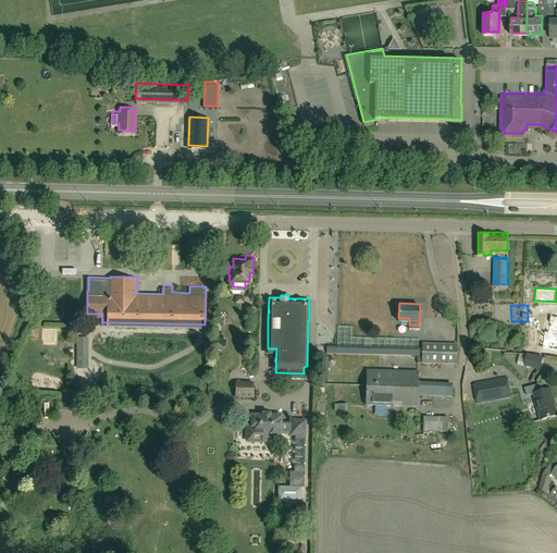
[(246,326),(255,326),(256,307),(247,307),(246,326)]
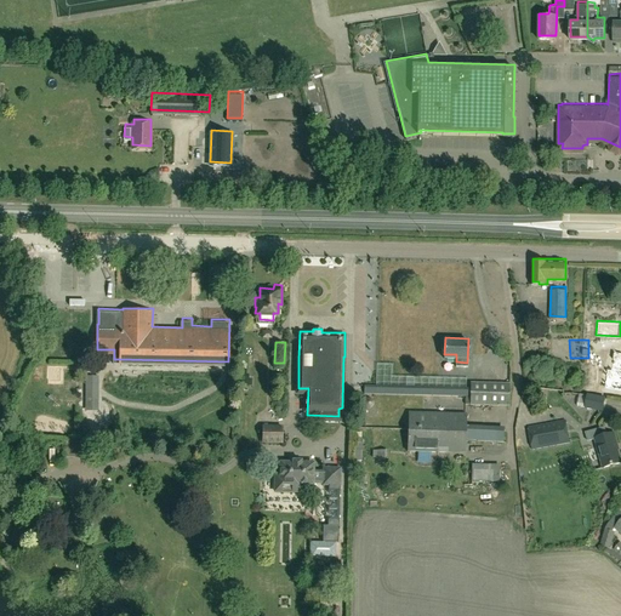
[(620,349),(614,349),(610,366),(608,366),(604,385),(620,386),(620,349)]
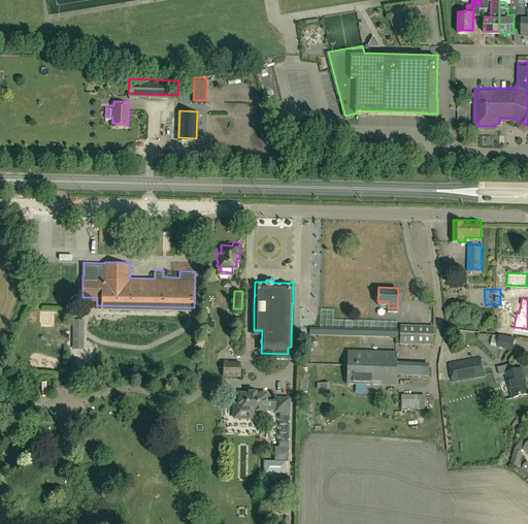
[(73,316),(72,367),(84,367),(84,316),(73,316)]
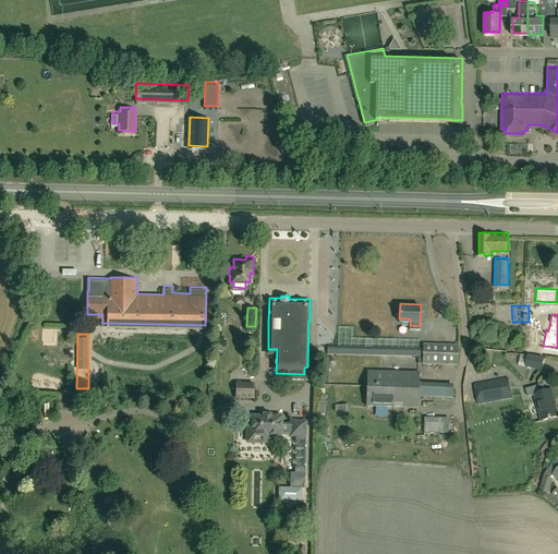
[(439,361),(440,341),(423,340),(423,347),(401,346),(400,344),(399,341),(397,340),(393,340),(392,341),(389,344),(388,346),(327,344),(327,350),(417,352),(417,361),(439,361)]
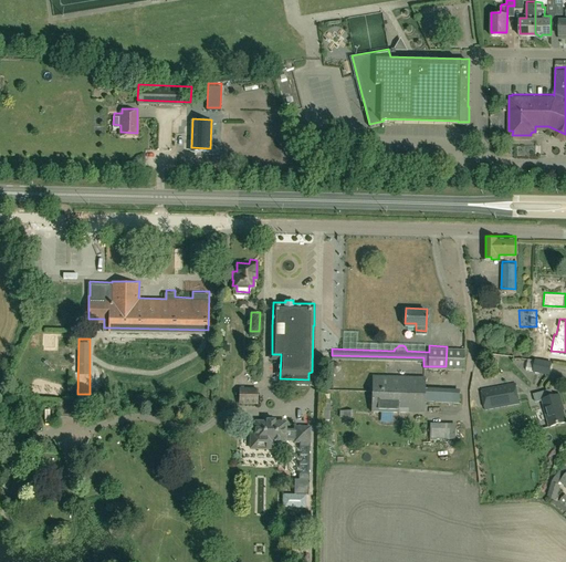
[(463,346),(447,346),(446,366),(462,367),(463,346)]
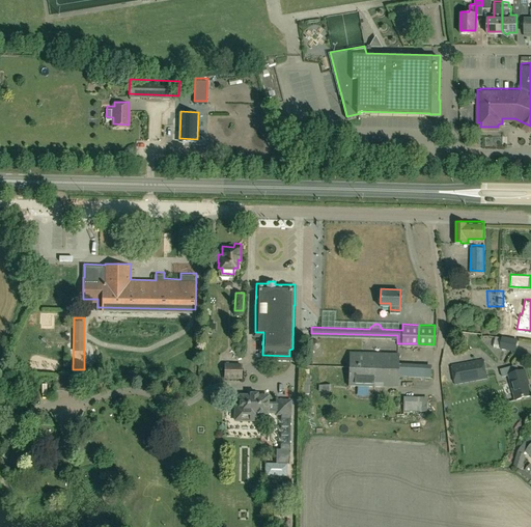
[(493,343),(500,345),(515,348),(518,337),(502,334),(502,335),(495,334),(493,343)]
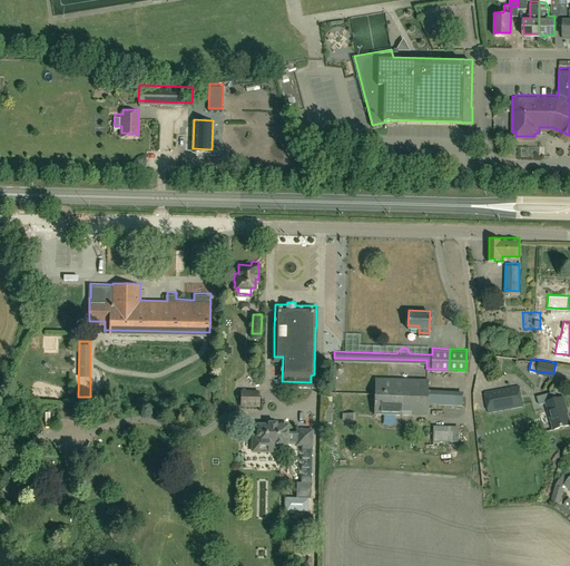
[(375,376),(374,390),(428,391),(428,388),(428,378),(375,376)]
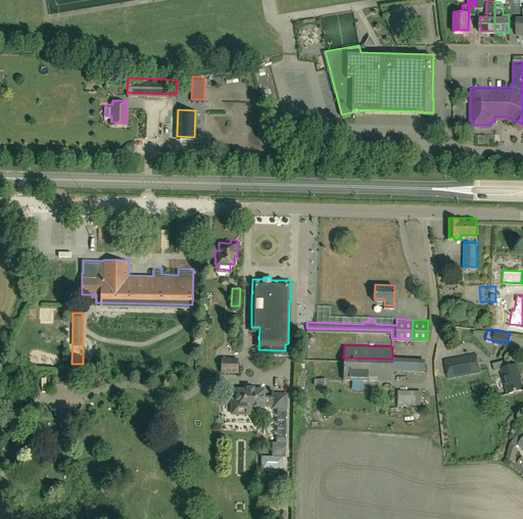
[(480,369),(476,350),(444,357),(448,375),(480,369)]
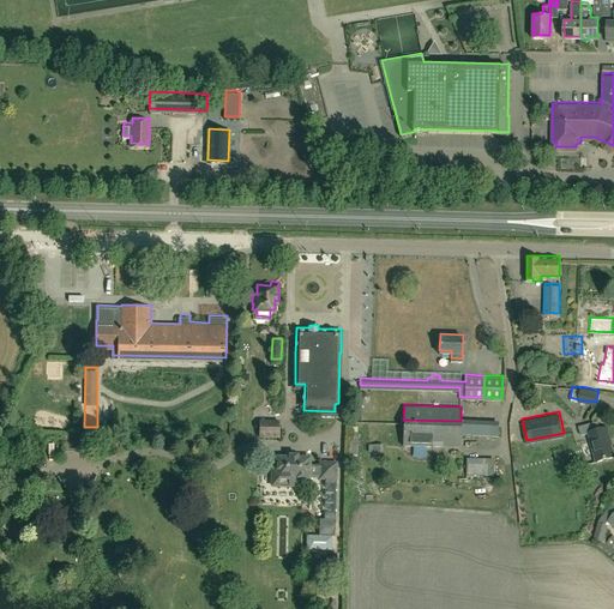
[(499,420),(461,417),(461,421),(461,432),(499,434),(499,420)]
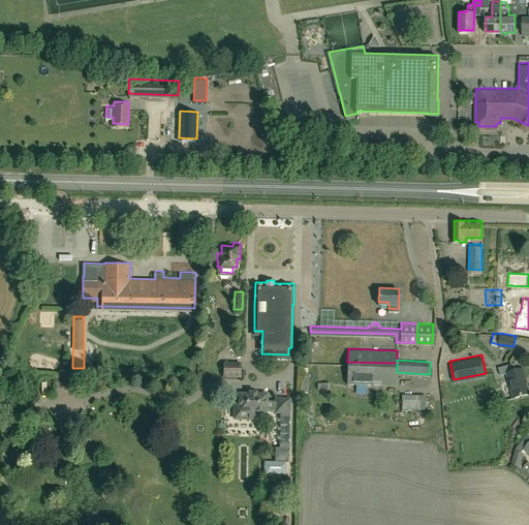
[(240,373),(240,361),(224,361),(224,372),(240,373)]
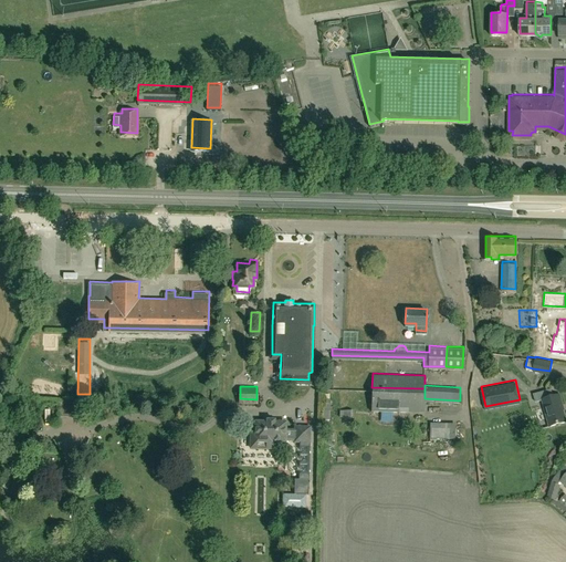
[(543,396),(545,404),(540,405),(541,409),(546,407),(551,423),(565,418),(565,417),(562,403),(563,403),(559,392),(553,393),(551,386),(534,391),(536,398),(543,396)]
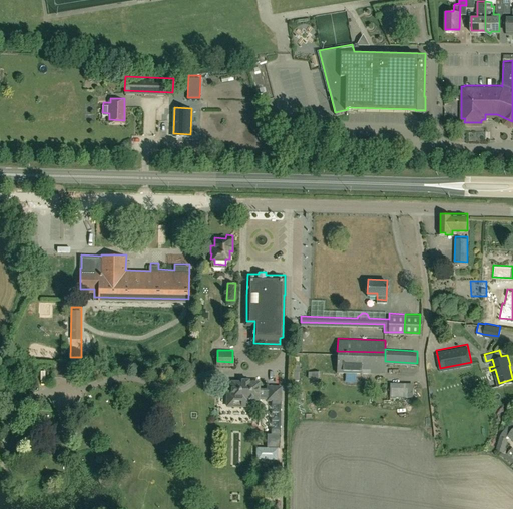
[(385,361),(385,352),(337,351),(337,369),(384,372),(385,361)]
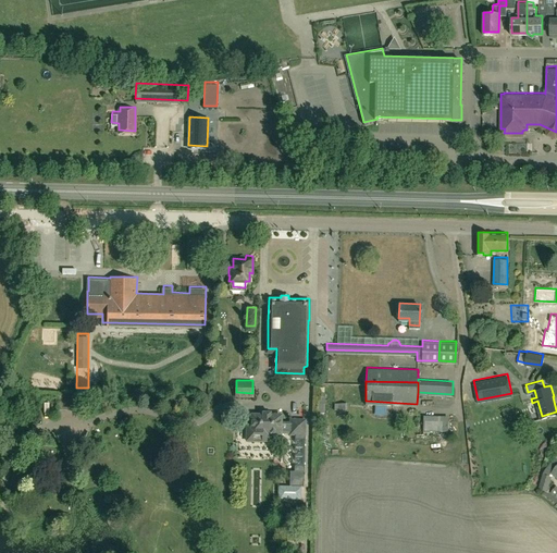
[(324,409),(325,390),(324,389),(324,386),(317,386),(314,414),(323,414),(324,409)]
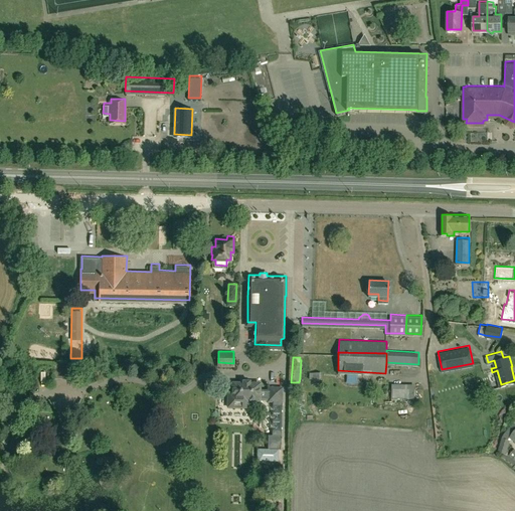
[(231,381),(231,393),(229,393),(228,403),(232,403),(232,402),(242,403),(246,403),(246,397),(259,397),(259,395),(269,395),(268,398),(281,398),(282,386),(269,386),(269,388),(259,388),(260,381),(231,381)]
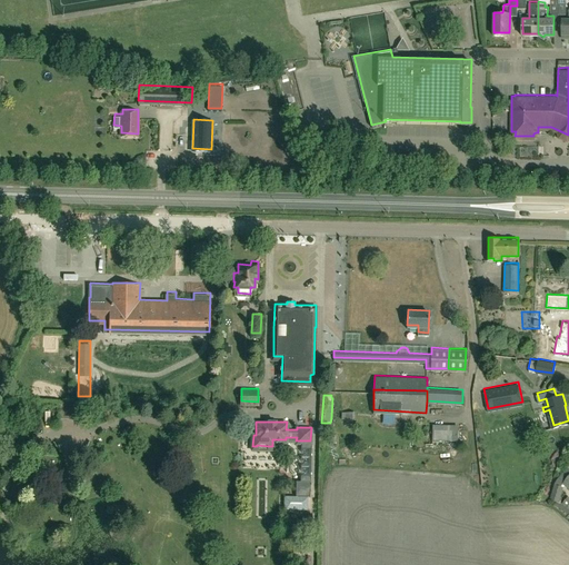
[(458,423),(431,422),(431,437),(457,438),(458,423)]
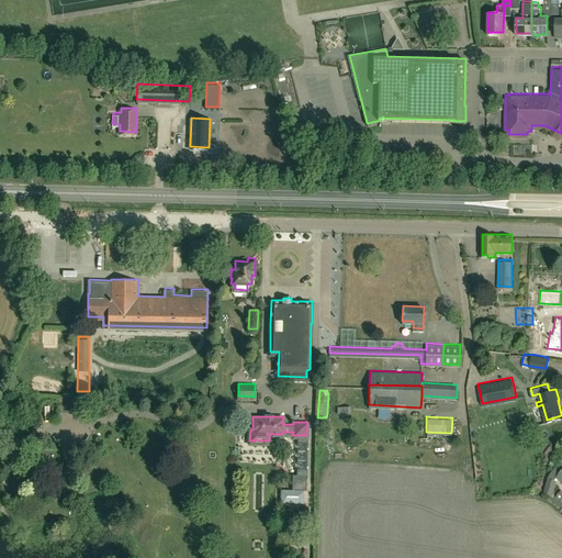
[(554,477),(555,475),(561,467),(561,460),(560,459),(550,470),(547,475),(548,475),(543,491),(560,504),(561,501),(561,488),(555,494),(553,493),(552,492),(557,478),(554,477)]
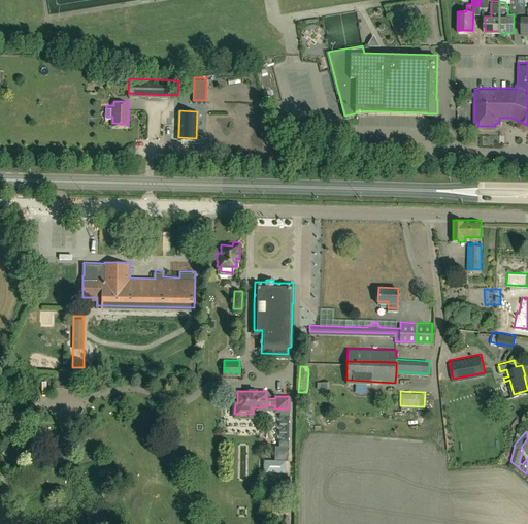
[(287,459),(287,445),(274,445),(273,459),(287,459)]
